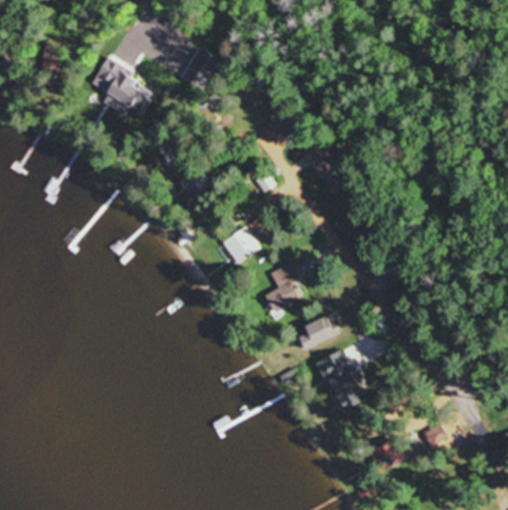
[(61,45),(47,42),(42,62),(57,65),(61,45)]
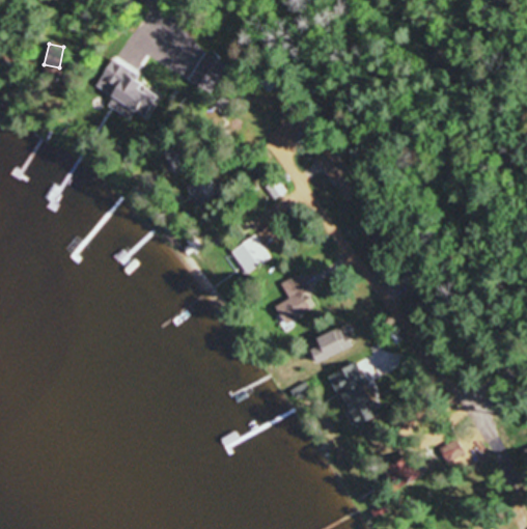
[(211,113),(233,114),(234,93),(213,92),(211,113)]
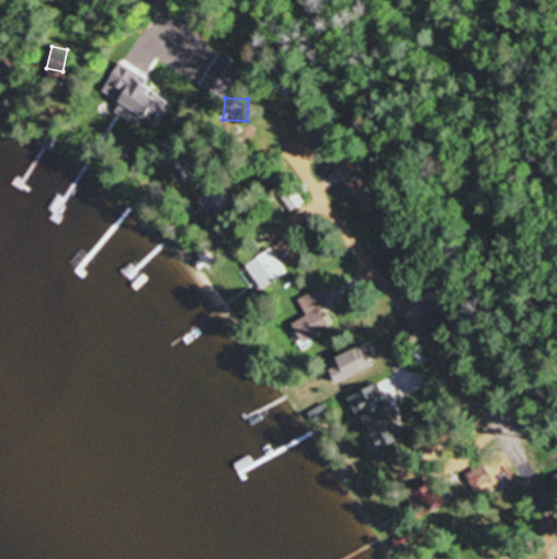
[(185,181),(200,169),(188,153),(173,166),(185,181)]
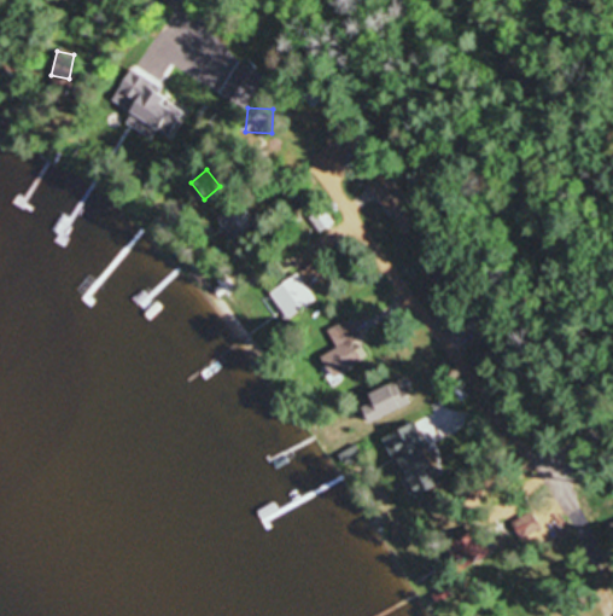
[(228,239),(256,224),(244,202),(216,218),(228,239)]
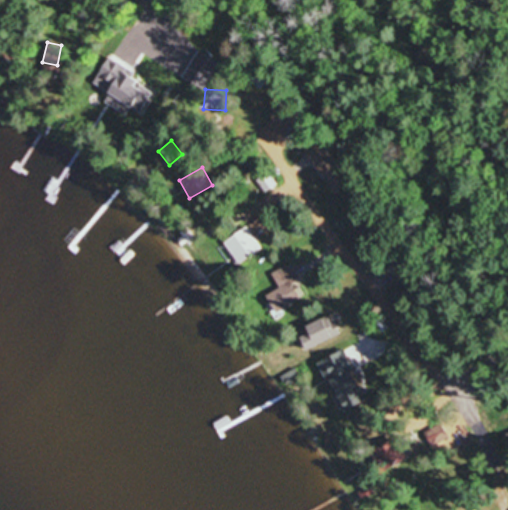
[(222,242),(238,264),(262,247),(246,225),(222,242)]
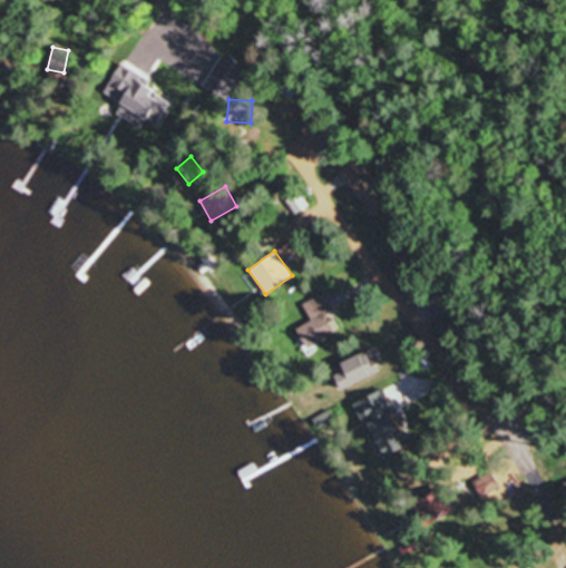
[(294,329),(305,348),(339,331),(320,294),(301,303),(310,321),(294,329)]
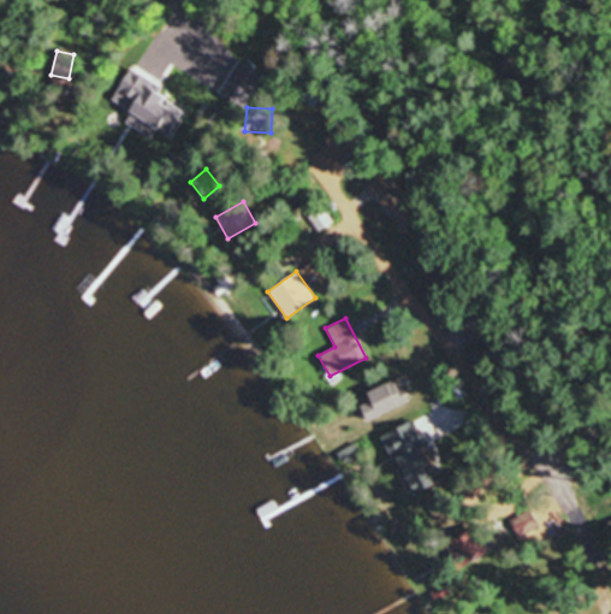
[(362,406),(368,421),(405,406),(395,381),(367,393),(371,401),(362,406)]
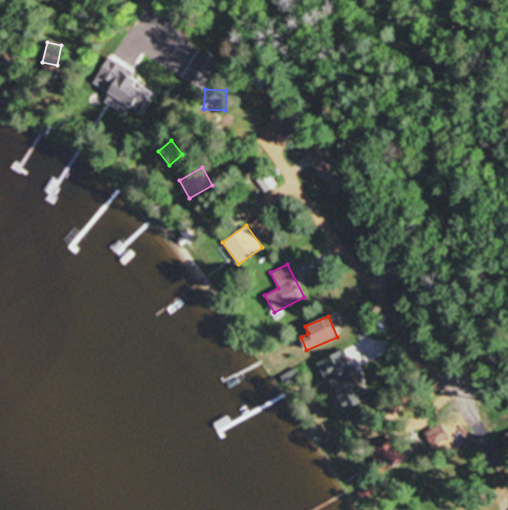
[(338,409),(364,399),(346,351),(319,361),(338,409)]
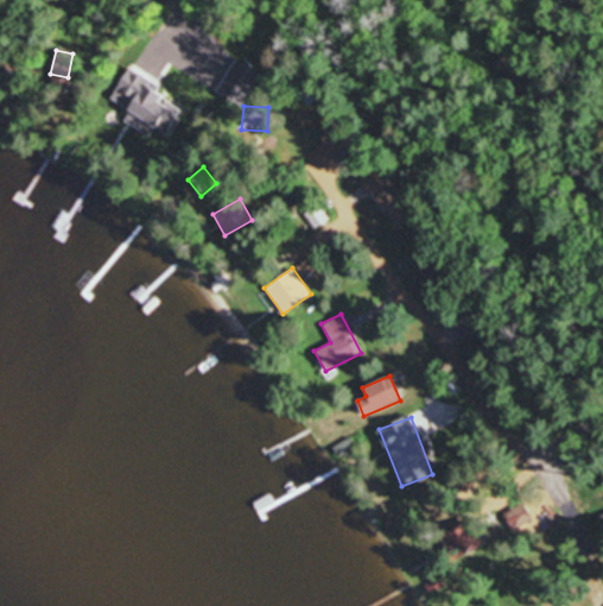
[(481,541),(459,522),(440,542),(462,562),(481,541)]
